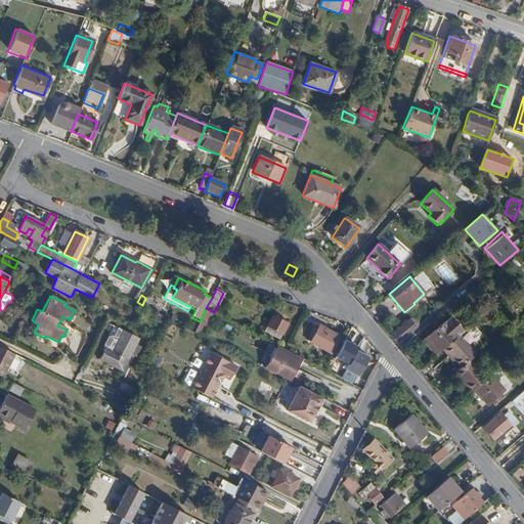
[(488,310),(479,317),(485,325),(495,318),(488,310)]
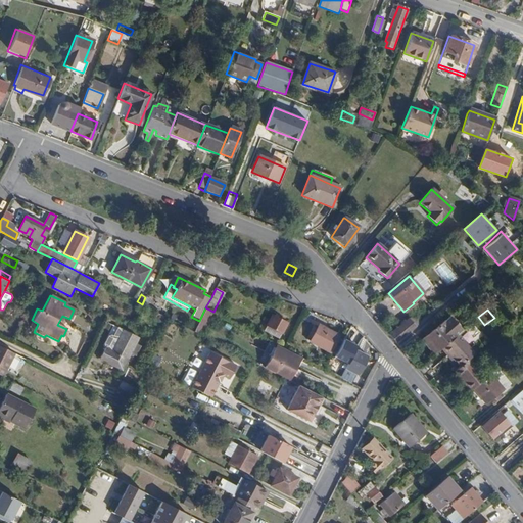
[(272,316),(267,325),(281,332),(286,323),(272,316)]
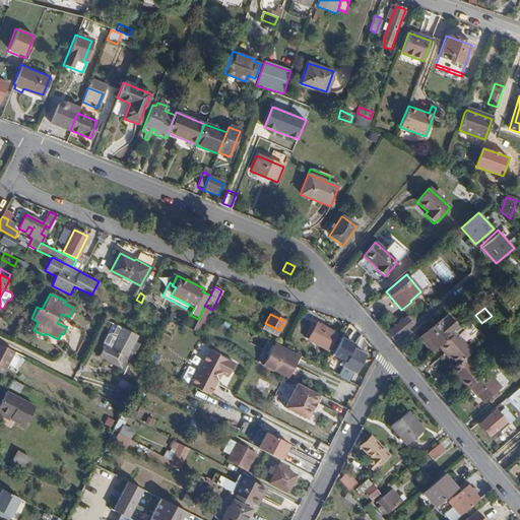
[(406,316),(387,332),(394,340),(413,324),(406,316)]
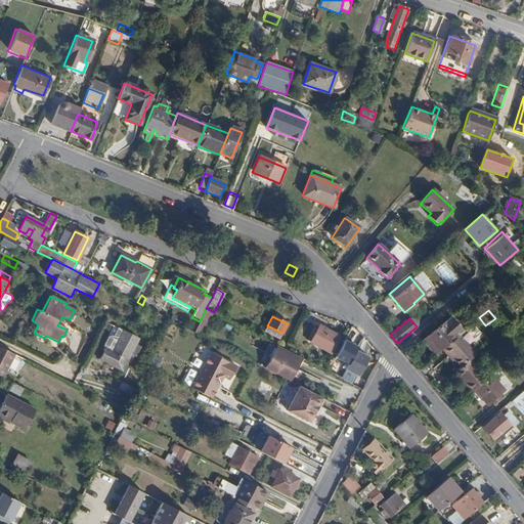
[(428,349),(434,355),(441,349),(461,334),(448,319),(442,323),(425,339),(431,346),(428,349)]
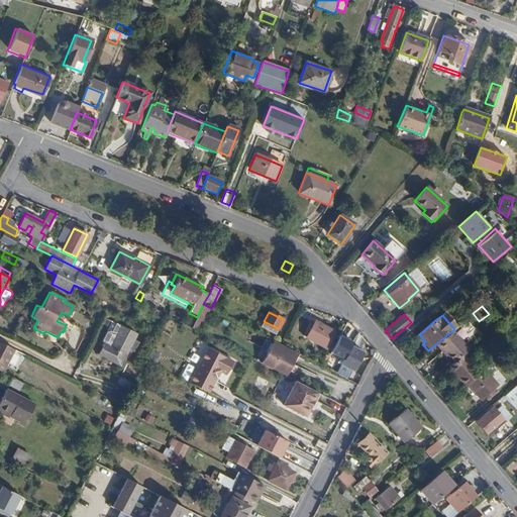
[(314,320),(306,336),(329,348),(333,342),(329,340),(334,331),(314,320)]
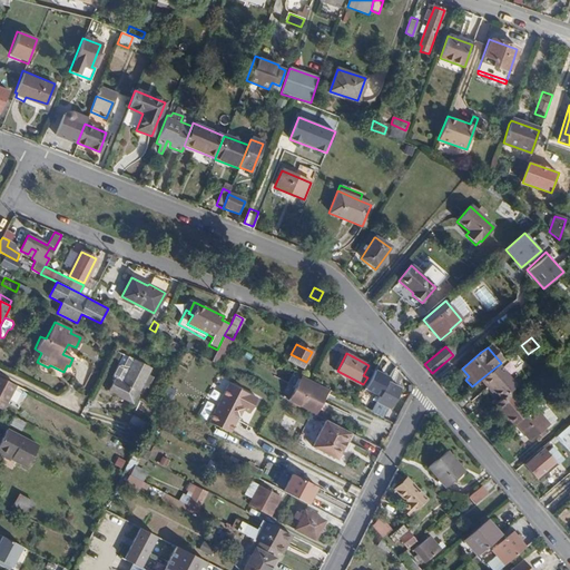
[(115,375),(115,379),(123,382),(135,360),(129,356),(124,366),(121,365),(118,366),(115,375)]
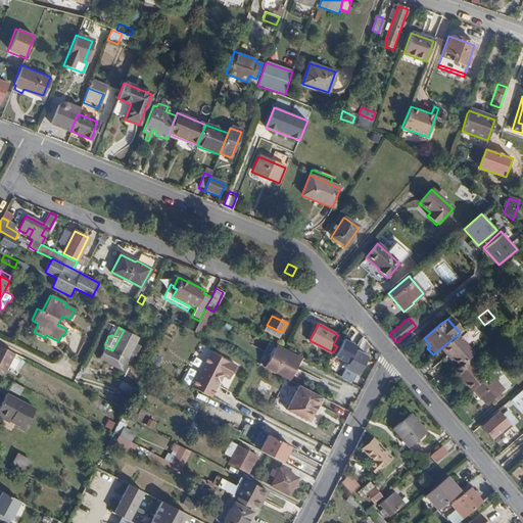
[(122,370),(130,353),(135,343),(138,338),(124,330),(112,350),(105,347),(105,348),(99,359),(122,370)]
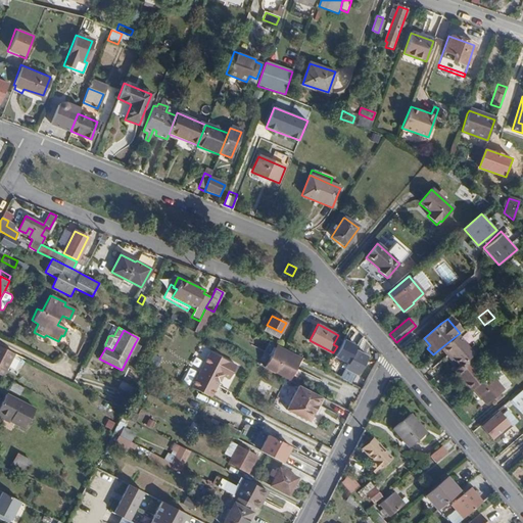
[(460,333),(440,348),(450,360),(453,359),(459,367),(472,357),(477,351),(462,331),(460,333)]
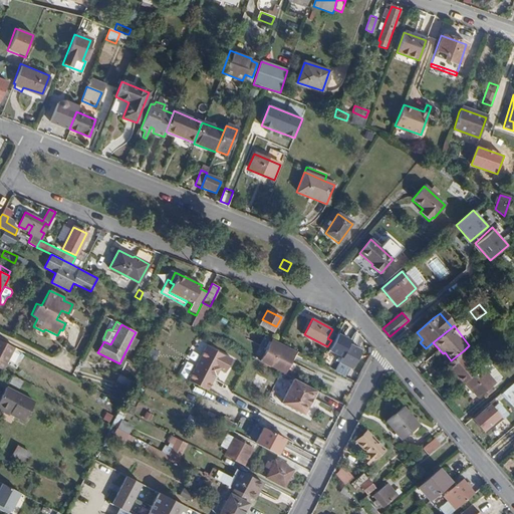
[(280,342),(264,335),(263,338),(286,350),(288,347),(280,342)]
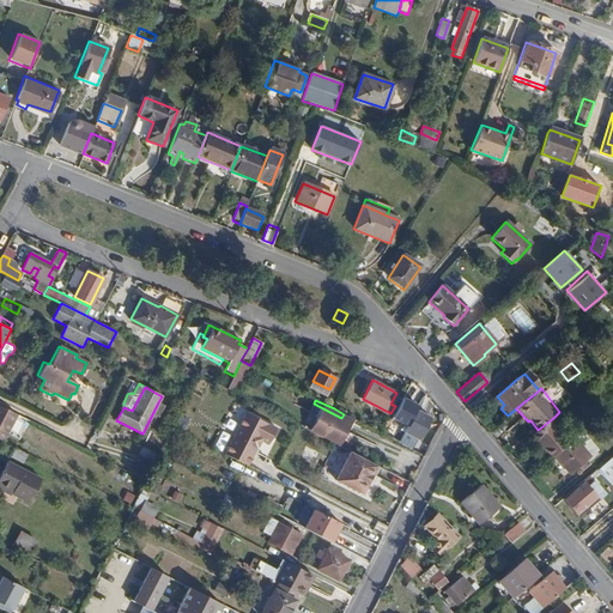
[(158,402),(152,414),(158,417),(164,406),(158,402)]
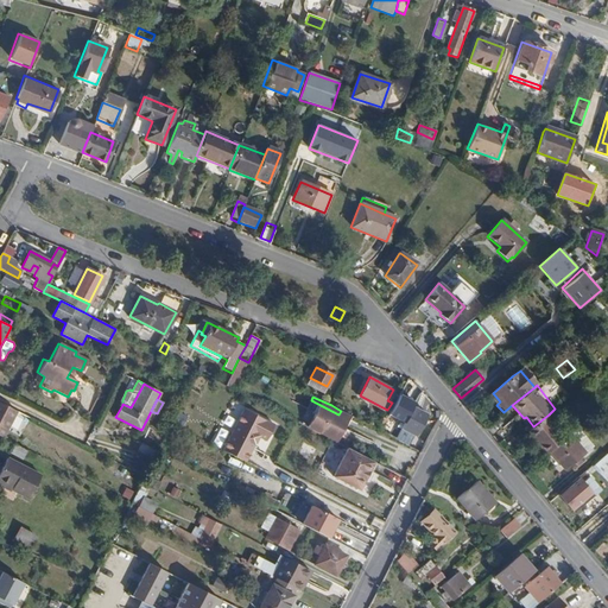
[(311,400),(299,423),(324,435),(331,422),(334,424),(339,415),(311,400)]
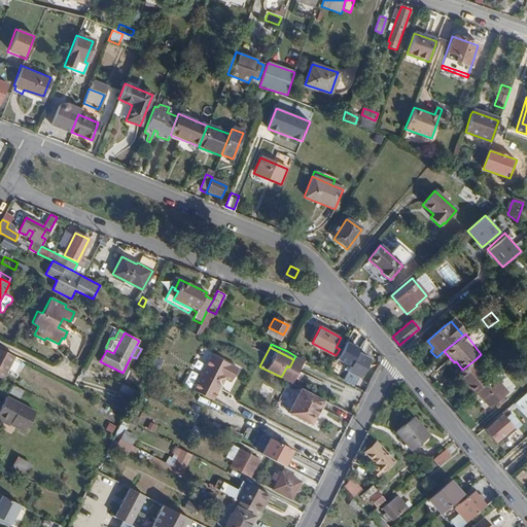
[(0,378),(2,379),(14,356),(0,348),(0,378)]
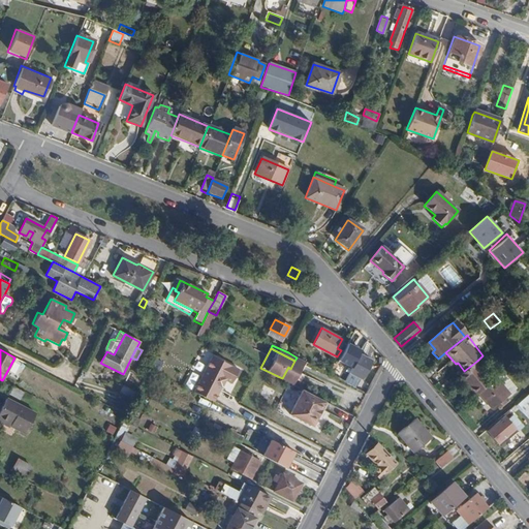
[(213,356),(194,393),(214,402),(222,386),(220,385),(223,379),(226,380),(232,383),(239,370),(213,356)]
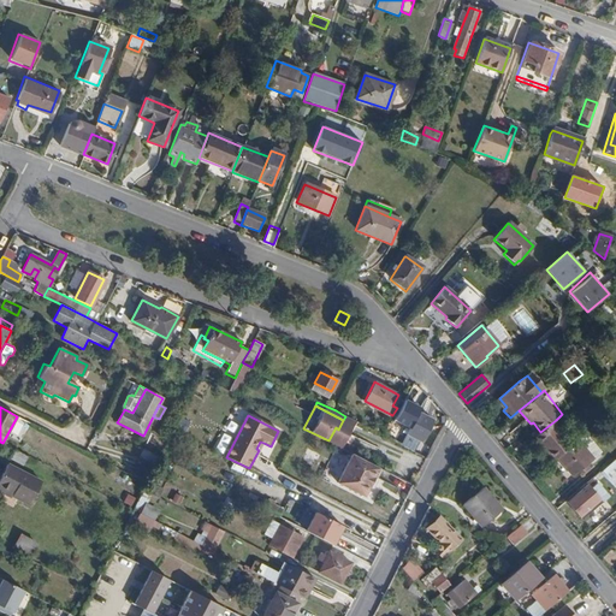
[(540,432),(533,438),(554,461),(558,456),(575,443),(556,420),(540,432)]
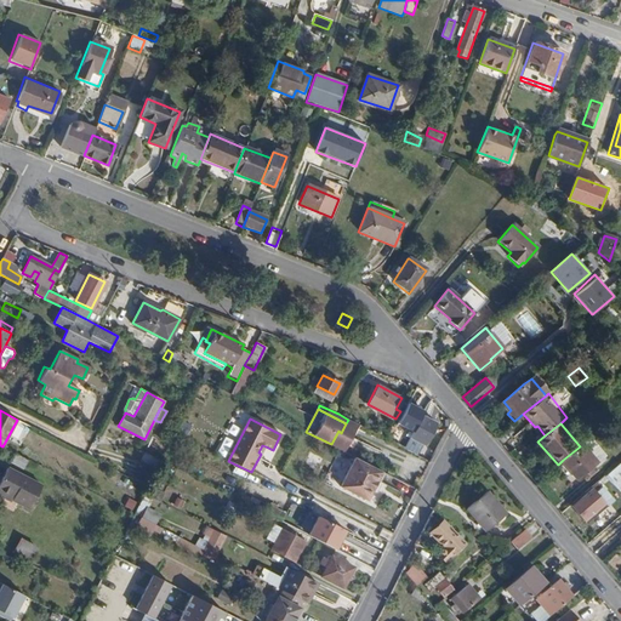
[(408,426),(404,433),(426,445),(429,438),(408,426)]
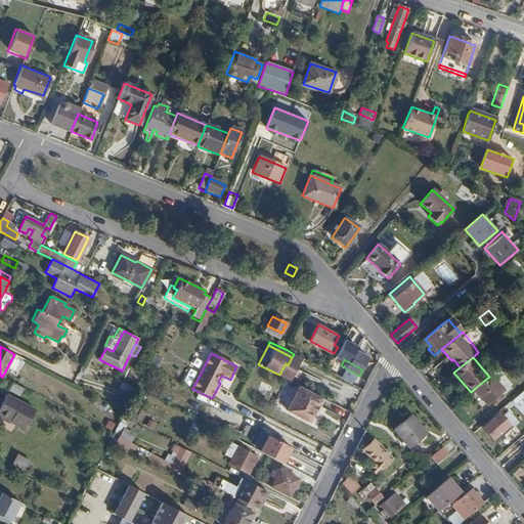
[(305,382),(307,379),(311,372),(311,369),(298,362),(292,375),(305,382)]
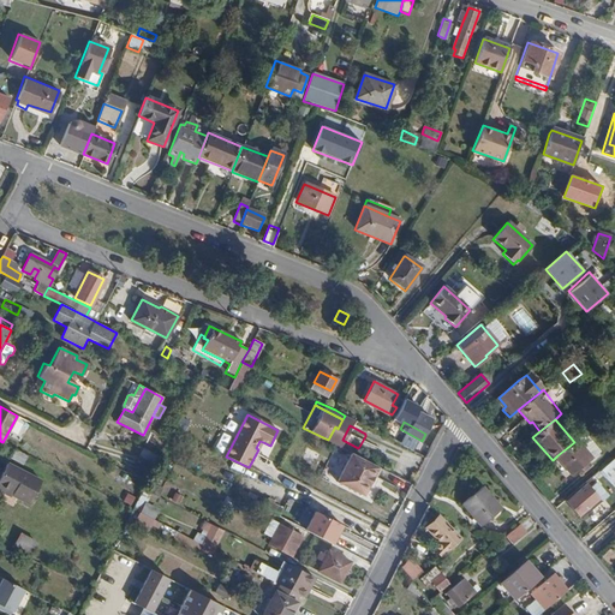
[(335,427),(328,440),(332,442),(338,429),(335,427)]
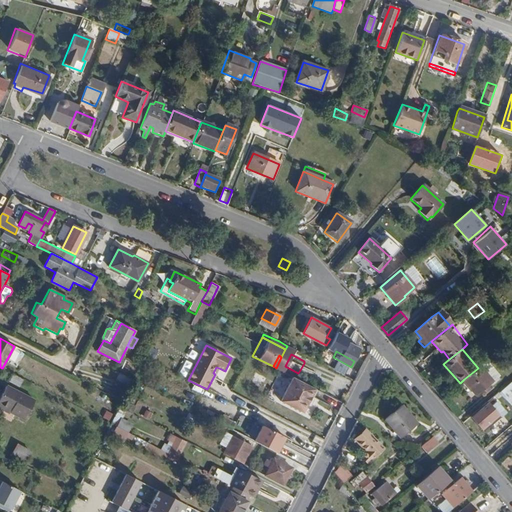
[(481,364),(494,379),(500,375),(488,359),(481,364)]
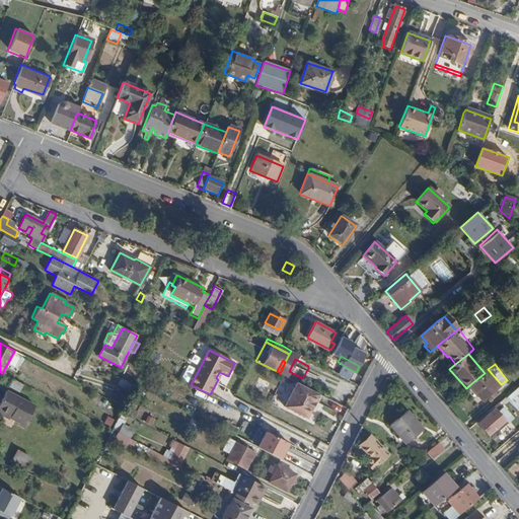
[(308,368),(304,375),(310,377),(313,371),(308,368)]
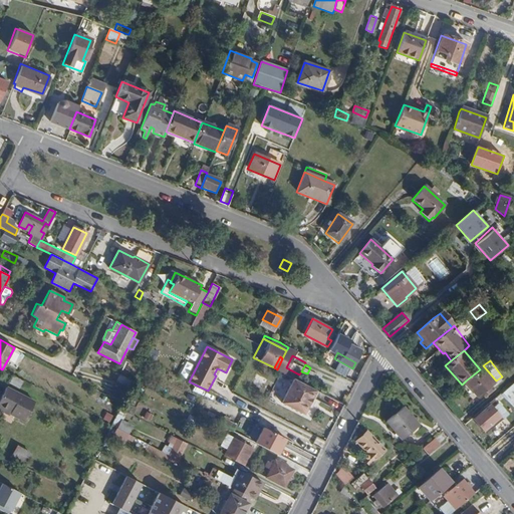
[(480,369),(466,380),(479,396),(496,380),(483,365),(480,369)]
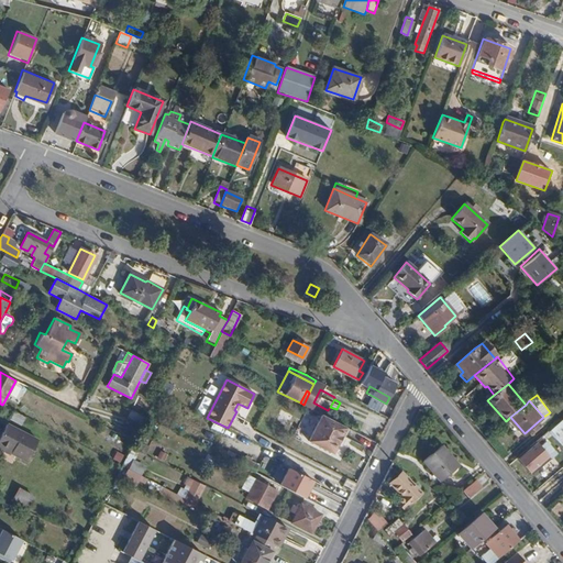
[(24,417),(13,410),(10,418),(20,423),(24,417)]
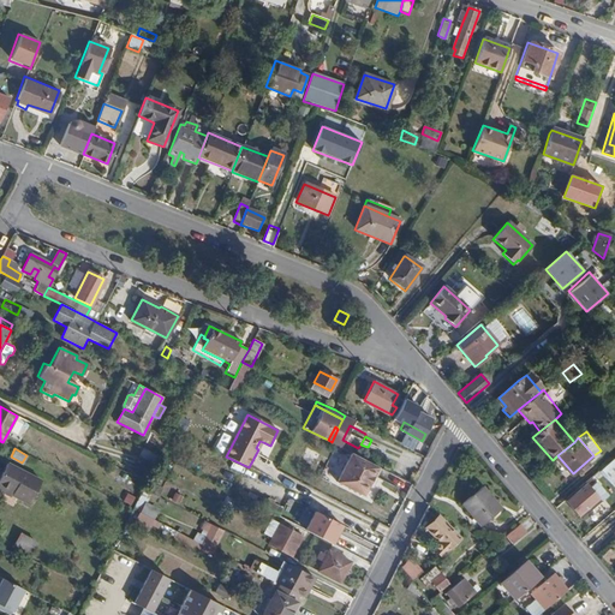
[(377,466),(350,452),(336,481),(363,494),(377,466)]
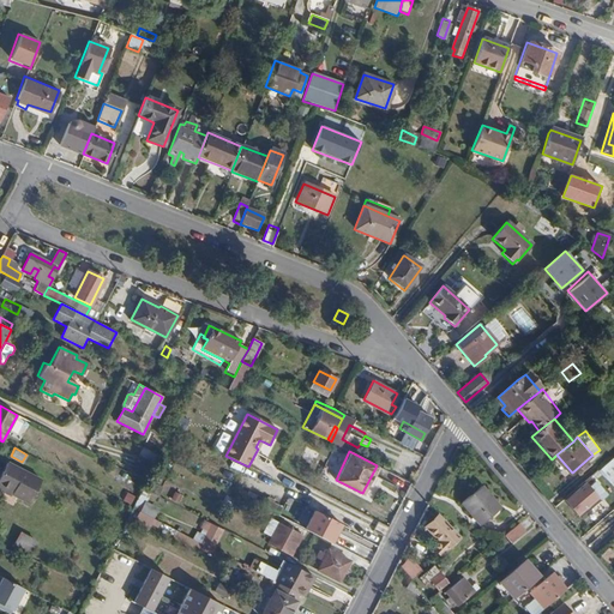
[(145,481),(154,464),(139,457),(130,474),(145,481)]
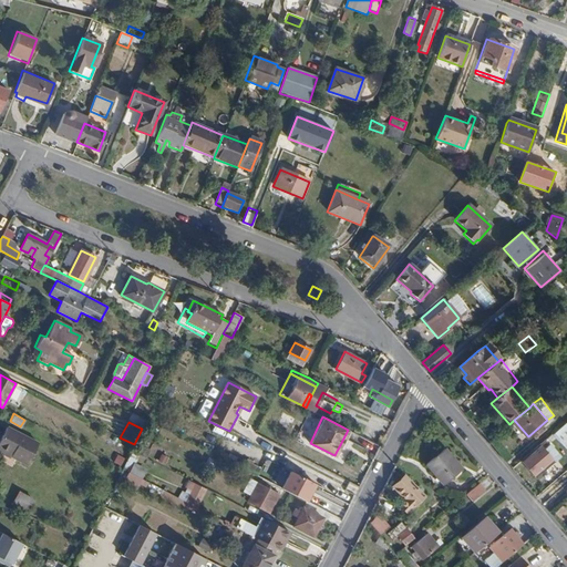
[(566,422),(566,423),(553,435),(566,450),(566,447),(566,422)]
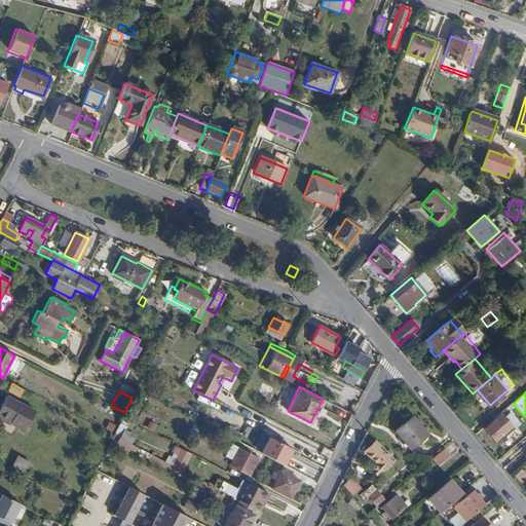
[(6,397),(0,408),(0,415),(11,421),(10,423),(25,430),(35,411),(6,397)]
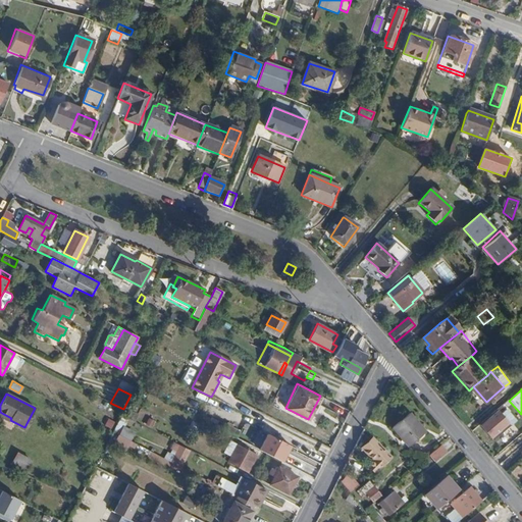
[(498,410),(480,424),(493,439),(500,434),(502,436),(506,433),(504,431),(511,426),(514,428),(518,424),(506,411),(502,414),(498,410)]
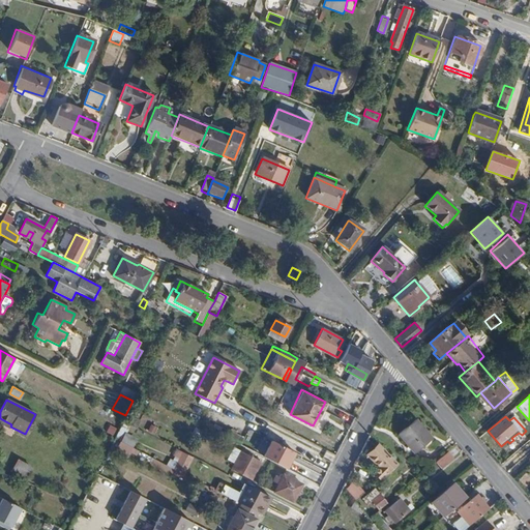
[(11,424),(0,418),(0,422),(9,428),(10,427),(11,424)]
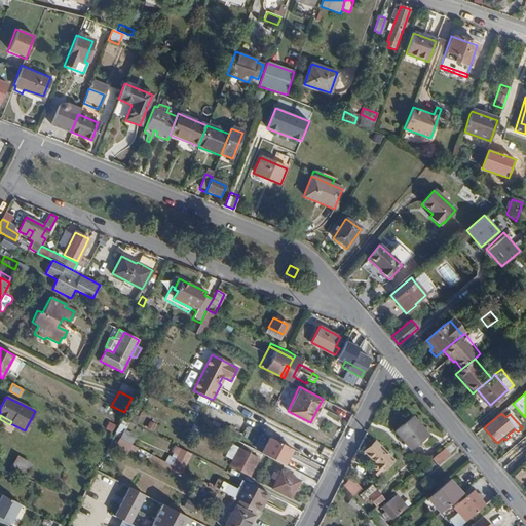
[(413,417),(397,431),(411,450),(428,436),(413,417)]
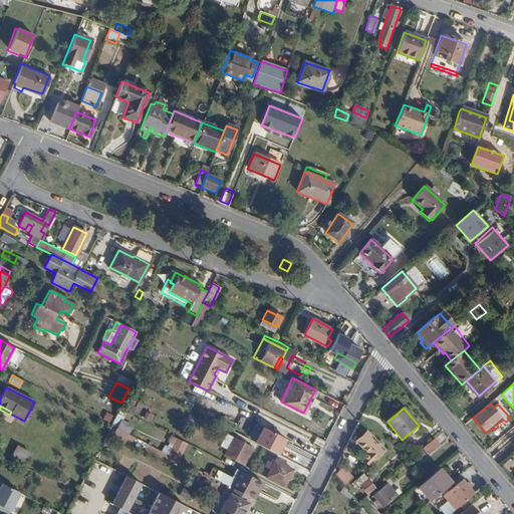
[(120,420),(116,428),(125,434),(131,424),(120,420)]
